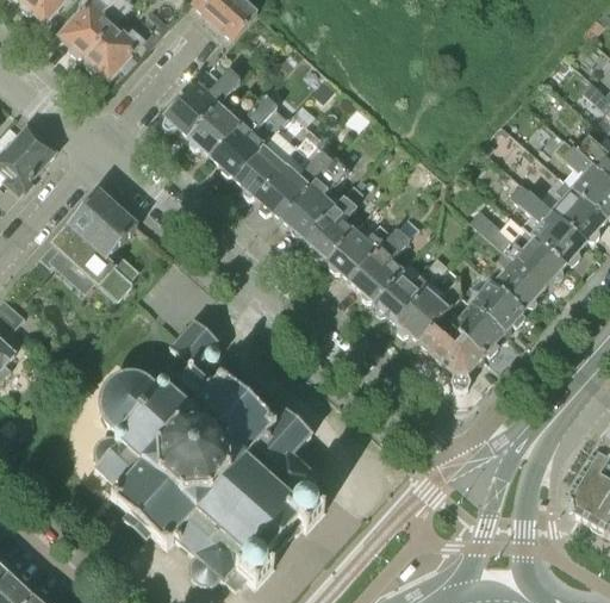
[(22,0),(45,20),(63,0),(22,0)]
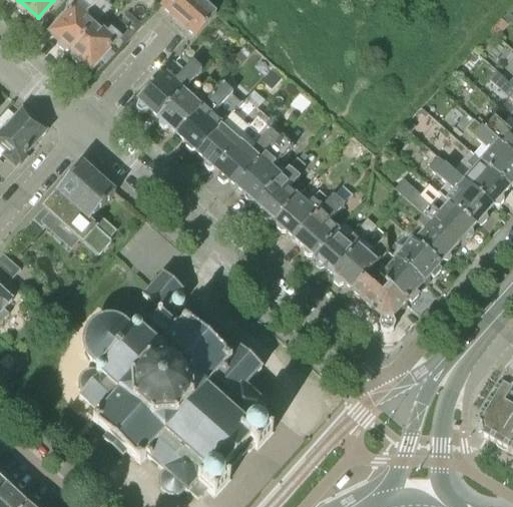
[(71,47),(102,12),(92,2),(94,0),(76,0),(51,29),(71,47)]
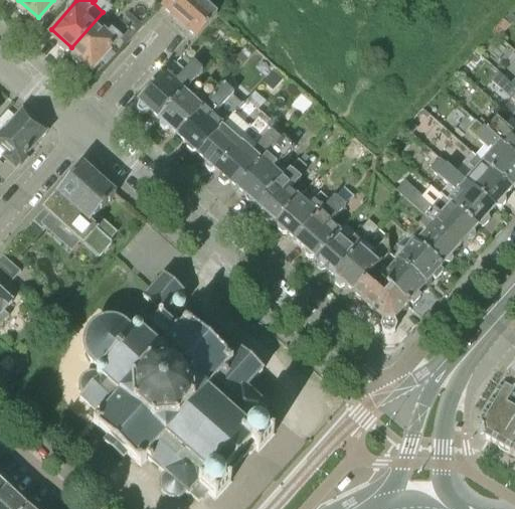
[(197,33),(219,9),(208,0),(163,0),(162,1),(197,33)]
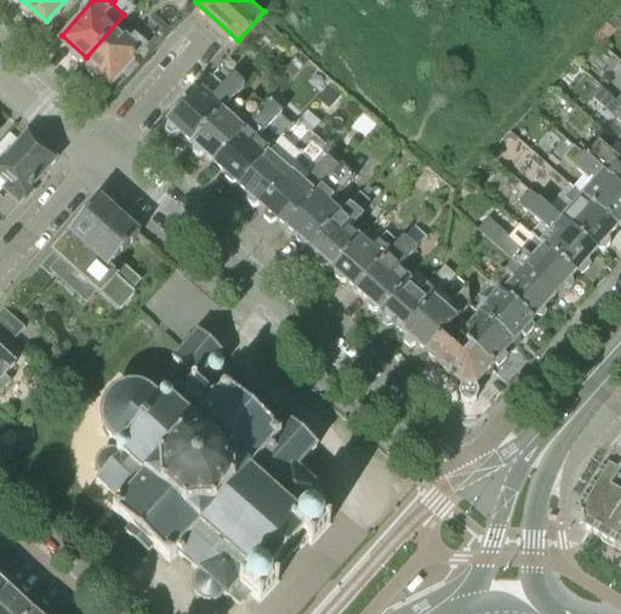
[(144,41),(153,49),(174,26),(154,10),(146,20),(146,18),(138,27),(124,15),(86,57),(112,79),(144,41)]
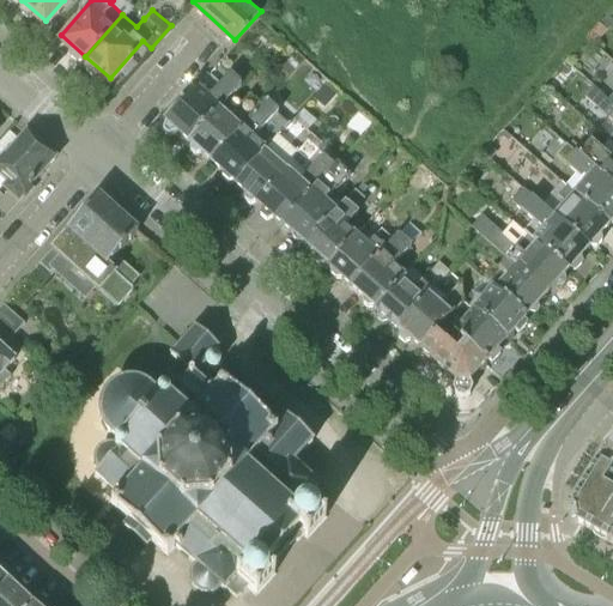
[(167,116),(189,137),(231,91),(242,80),(240,78),(241,77),(230,67),(220,80),(208,70),(167,116)]
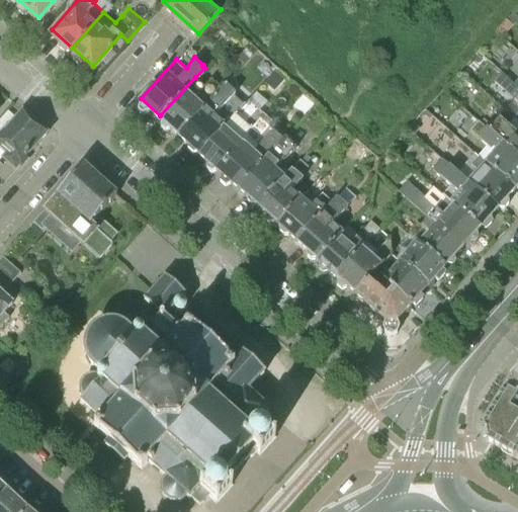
[(160,115),(180,134),(221,85),(211,77),(204,85),(195,77),(160,115)]
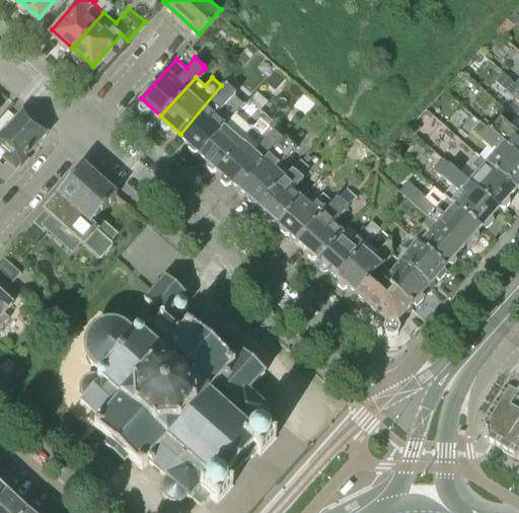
[(518,82),(515,79),(513,77),(505,85),(518,98),(518,107),(514,114),(516,116),(518,118),(518,82)]
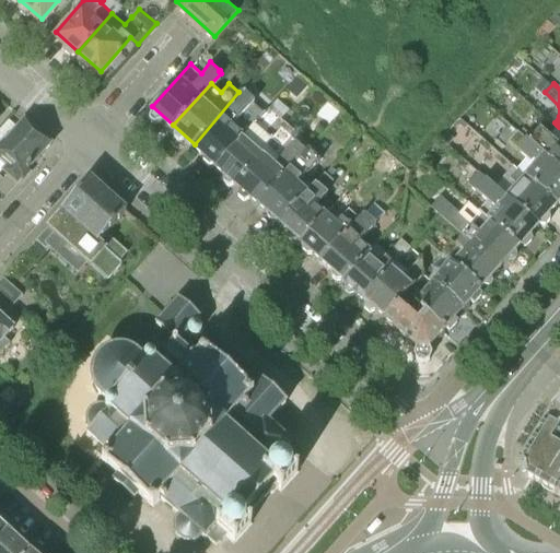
[(216,163),(264,108),(253,99),(255,96),(244,86),(238,92),(195,144),(216,163)]
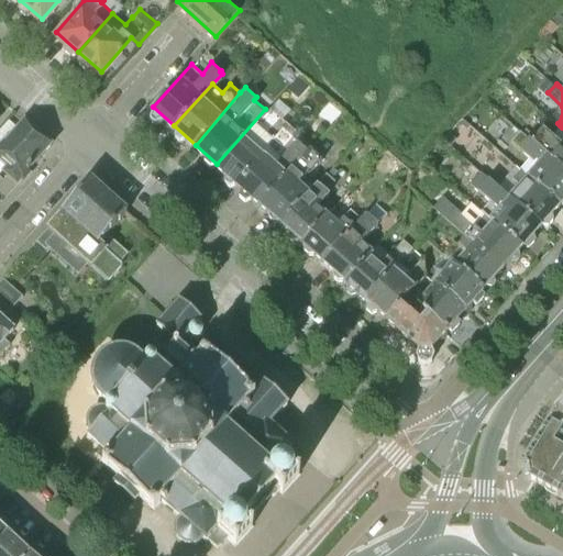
[(239,184),(258,201),(307,146),(298,137),(301,133),(289,122),(283,115),(268,104),(265,109),(217,164),(239,184)]
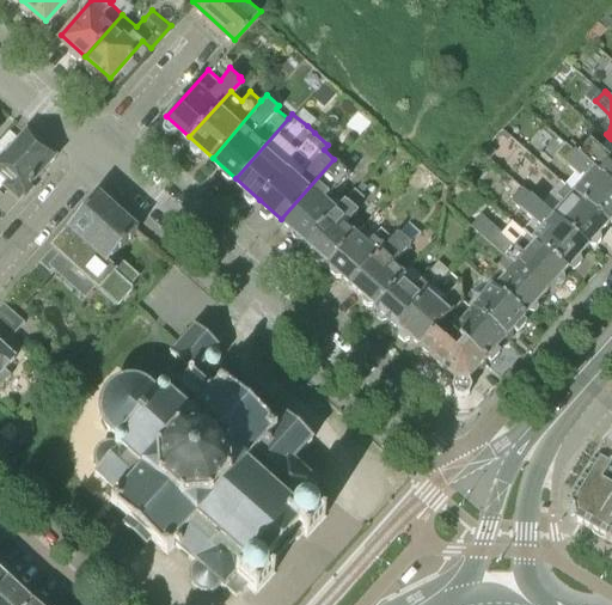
[(0,200),(7,207),(26,187),(26,188),(46,166),(44,166),(57,152),(29,127),(20,135),(10,126),(0,136),(0,170),(5,175),(0,181),(7,187),(4,190),(0,187),(0,200)]
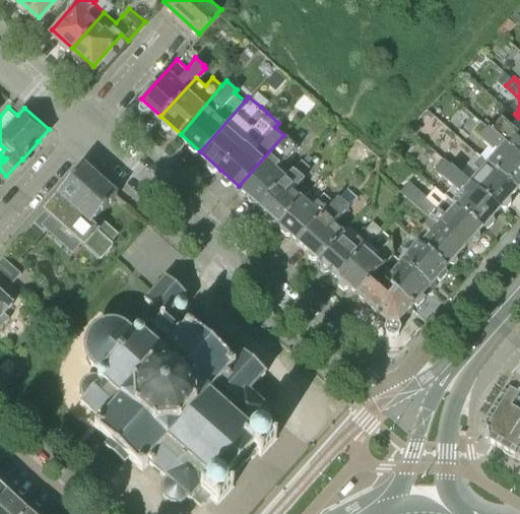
[(519,152),(519,118),(517,116),(510,123),(501,116),(493,126),(507,139),(506,139),(519,152)]
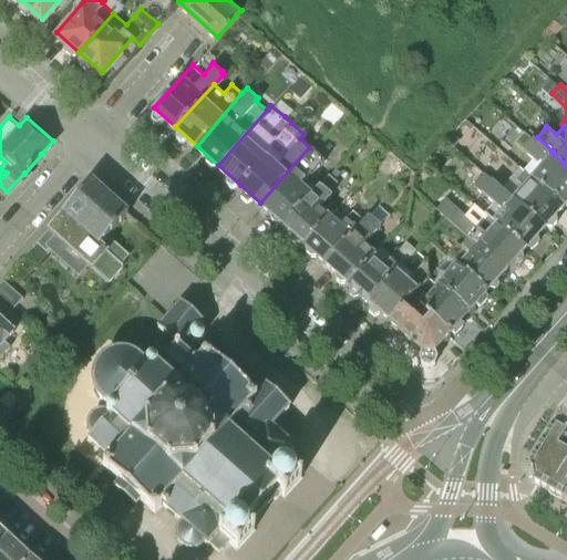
[(564,203),(566,198),(566,166),(552,152),(549,152),(524,127),(514,138),(533,156),(525,165),(564,203)]
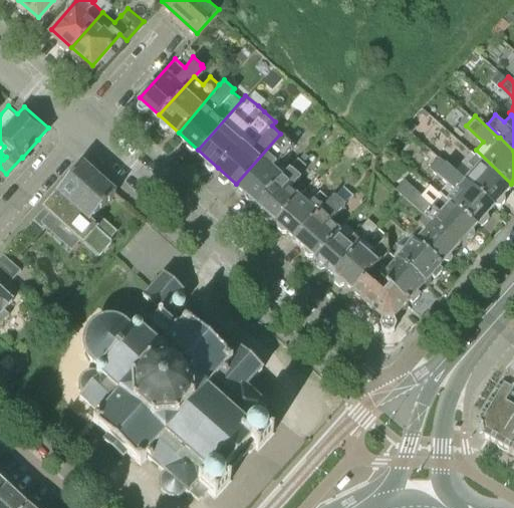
[(257,203),(287,168),(278,160),(281,157),(282,158),(293,145),(280,134),(236,184),(257,203)]
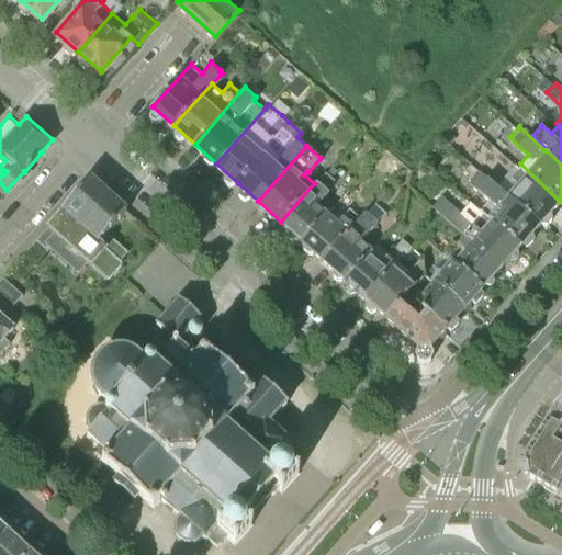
[(540,222),(559,201),(520,163),(519,166),(515,161),(496,182),(540,222)]
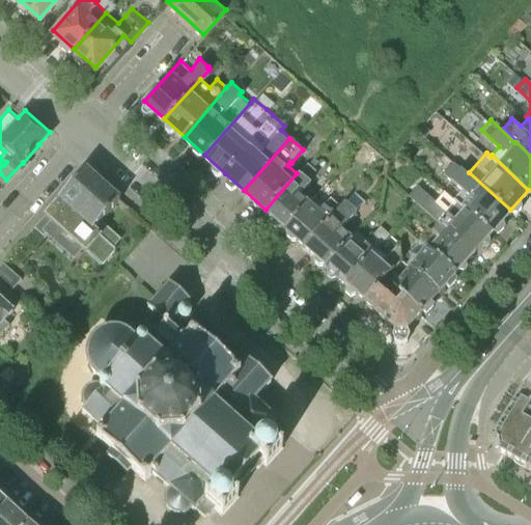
[(492,230),(510,210),(469,172),(454,159),(444,170),(462,187),(453,196),(457,199),(492,230)]
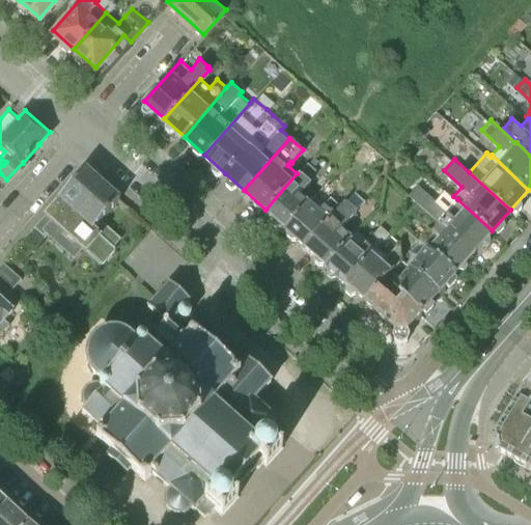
[(284,226),(309,198),(316,191),(308,183),(311,181),(308,177),(316,168),(307,161),(297,173),(266,210),(284,226)]
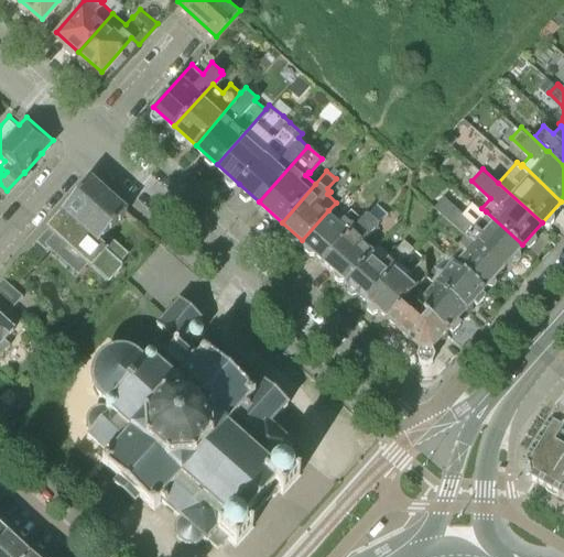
[(122,262),(122,255),(128,249),(107,231),(128,208),(91,175),(46,225),(47,226),(57,235),(91,264),(93,264),(106,276),(110,276),(122,262)]
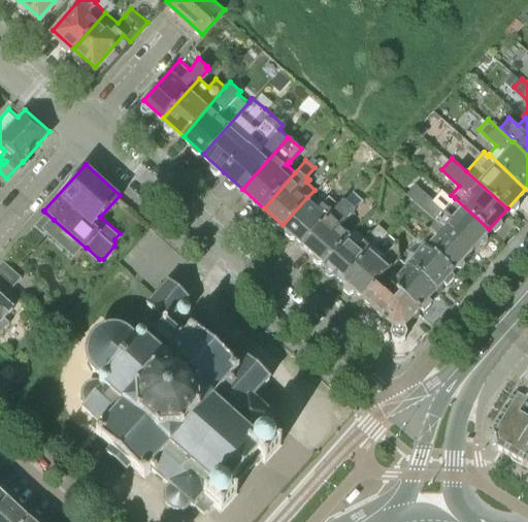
[(470,250),(489,229),(455,198),(444,209),(431,197),(432,195),(416,181),(406,191),(416,198),(422,204),(426,207),(425,208),(436,219),(470,250)]
